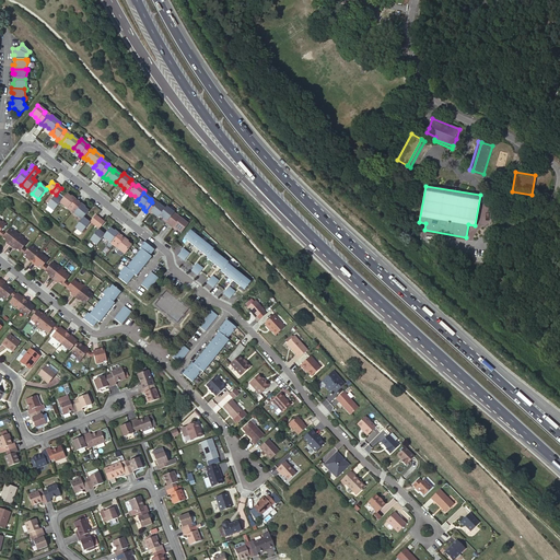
[(61,201),(59,202),(68,209),(69,208),(72,210),(78,201),(74,199),(74,200),(71,197),(67,194),(61,201)]
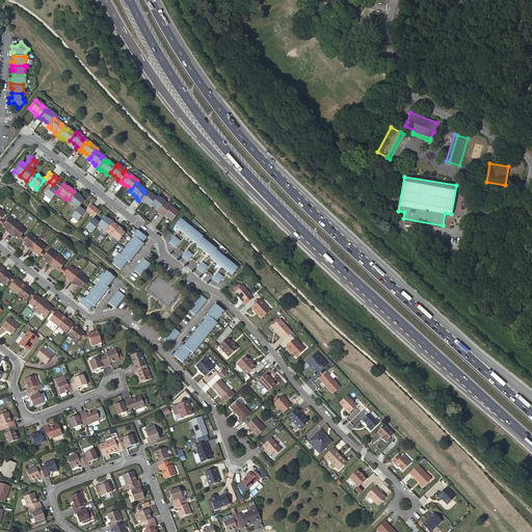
[(52,186),(45,195),(51,201),(56,192),(58,191),(52,186)]
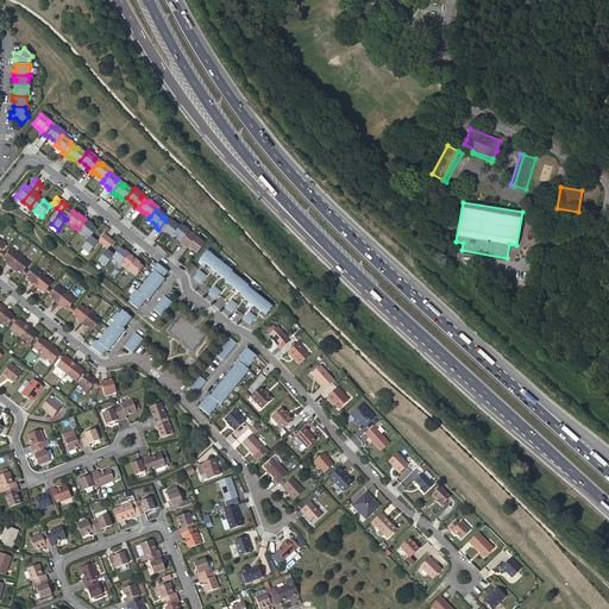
[(85,219),(79,228),(82,231),(81,233),(88,239),(90,237),(96,230),(92,226),(88,224),(88,223),(85,219)]
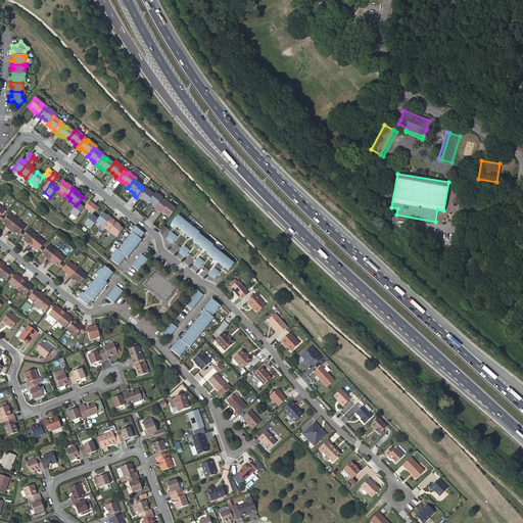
[(149,202),(153,195),(147,190),(145,192),(142,189),(136,197),(140,199),(140,198),(144,201),(147,203),(149,202)]
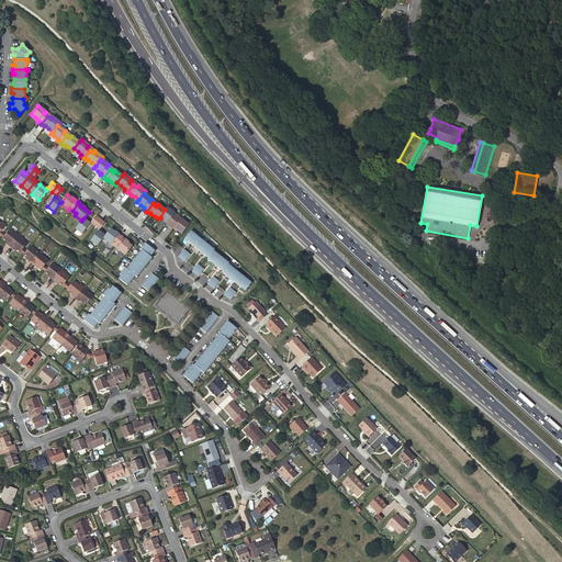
[(167,224),(170,226),(176,218),(173,216),(175,214),(167,208),(165,210),(160,217),(164,220),(168,223),(167,224)]
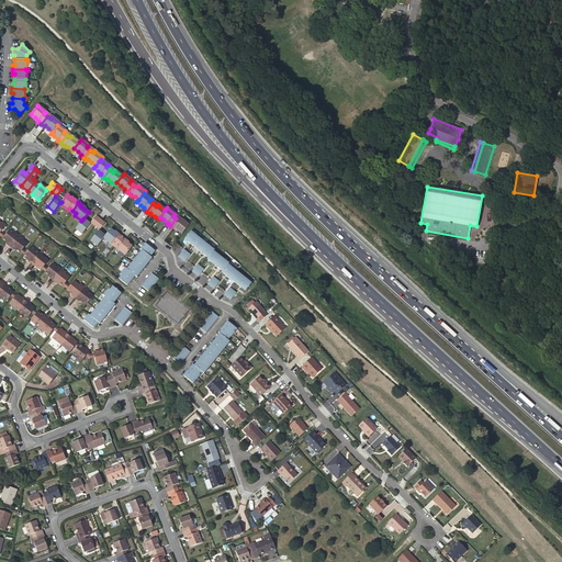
[(90,223),(94,226),(100,220),(96,216),(90,223)]
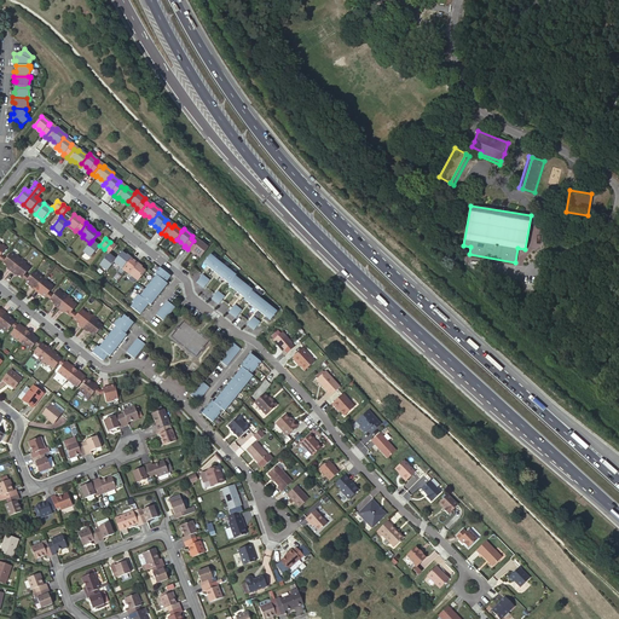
[(90,243),(82,253),(90,258),(99,247),(92,241),(90,243)]
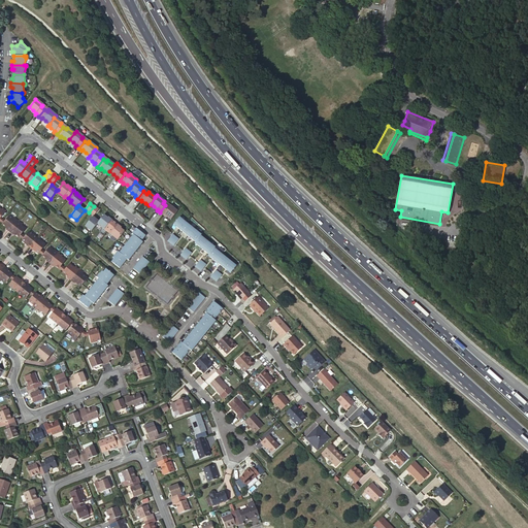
[(165,205),(160,212),(163,216),(163,215),(167,217),(170,220),(177,211),(170,206),(168,207),(166,205),(165,205)]
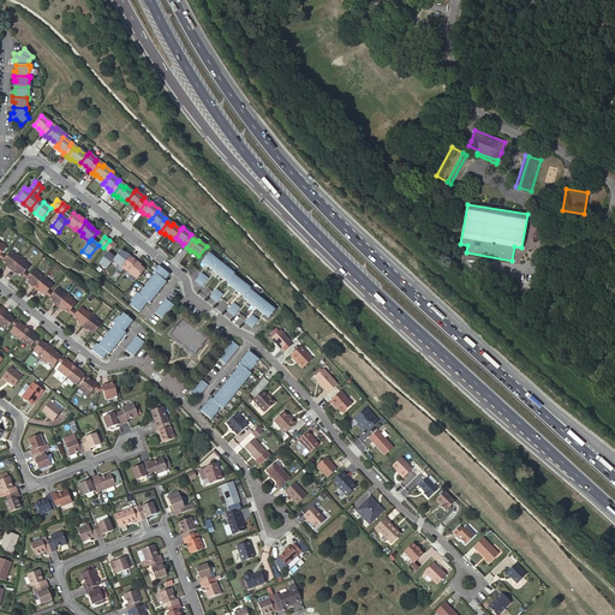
[(109,240),(103,248),(109,251),(114,244),(109,240)]
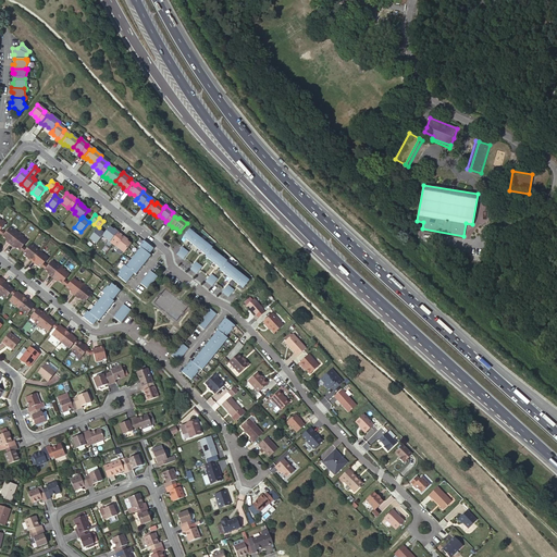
[(10,245),(19,233),(15,230),(14,232),(9,227),(4,233),(2,236),(1,236),(8,240),(7,242),(10,245)]
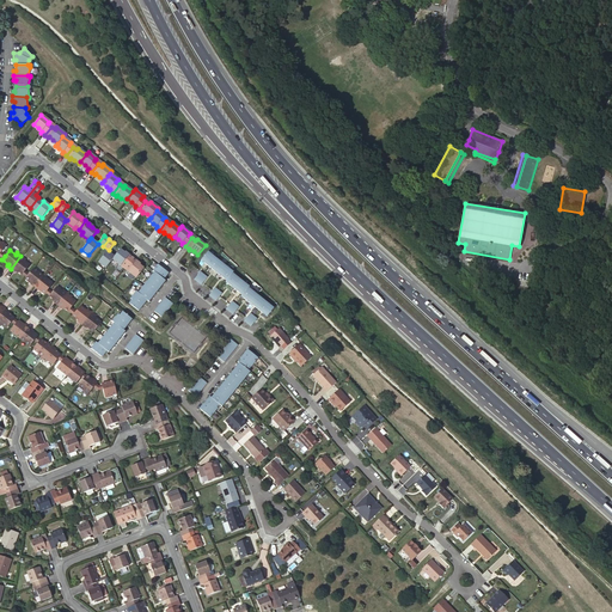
[(114,257),(112,259),(121,265),(122,264),(126,267),(133,258),(129,255),(128,256),(124,254),(120,250),(114,257)]
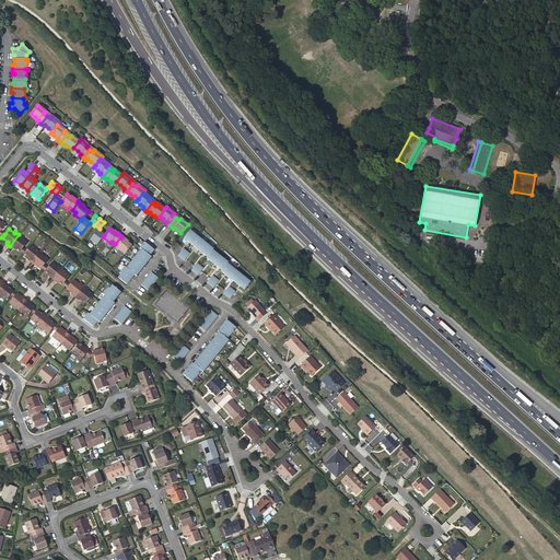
[(98,230),(90,241),(96,245),(103,237),(104,235),(98,230)]
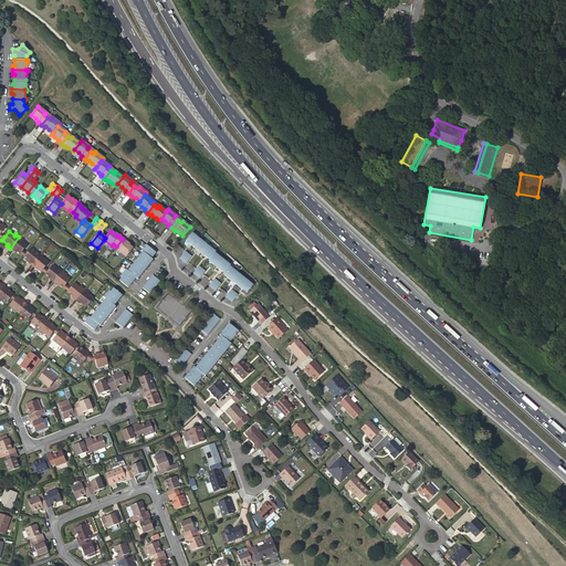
[(194,248),(200,239),(191,233),(186,241),(194,248)]
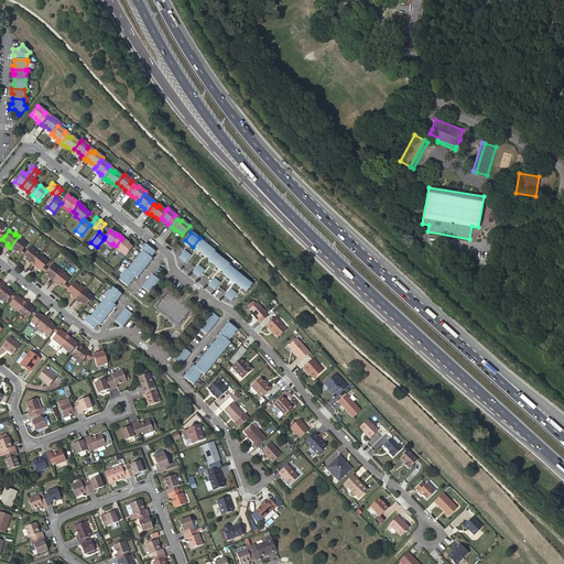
[(19,236),(10,248),(13,250),(14,249),(20,253),(23,250),(28,245),(22,240),(23,239),(19,236)]
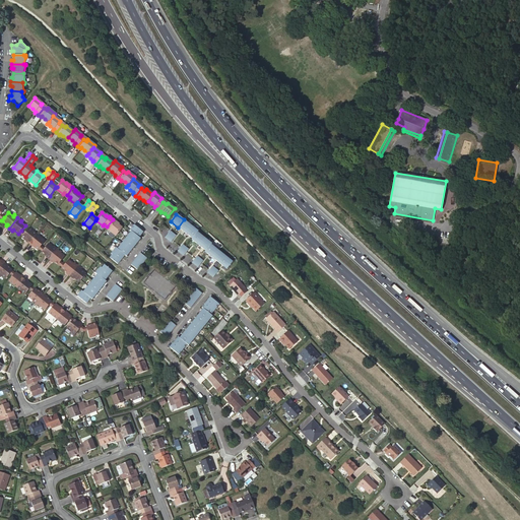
[(113,219),(107,226),(110,229),(109,231),(116,236),(122,228),(119,225),(115,222),(116,221),(113,219)]
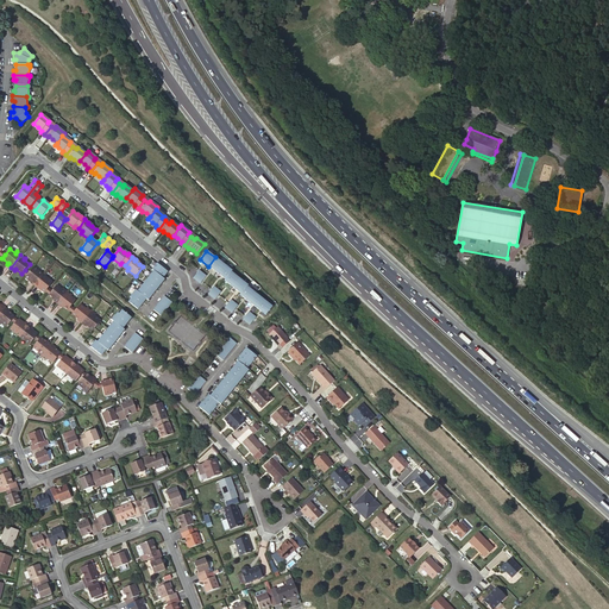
[(215,257),(208,267),(217,272),(224,264),(215,257)]
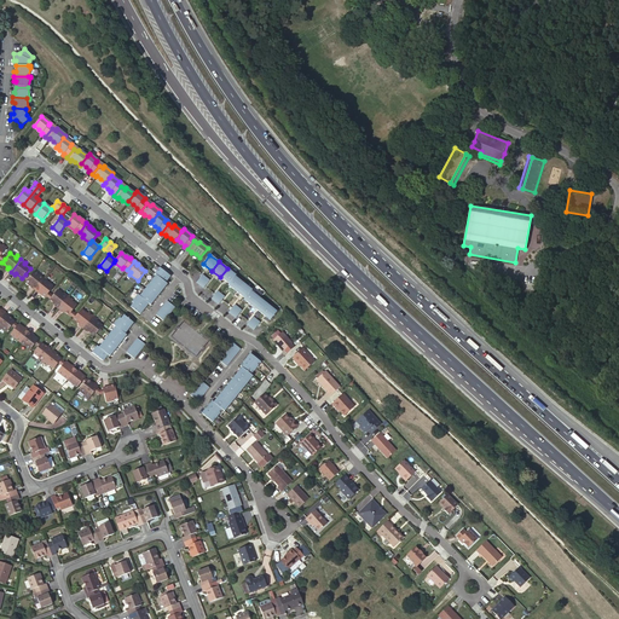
[(160,267),(154,275),(156,276),(166,283),(169,278),(169,276),(160,267)]
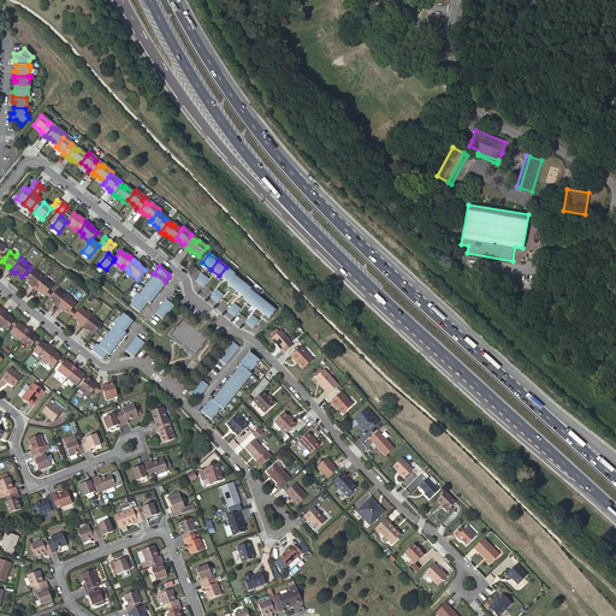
[(219,276),(227,283),(234,274),(235,274),(226,267),(219,276)]
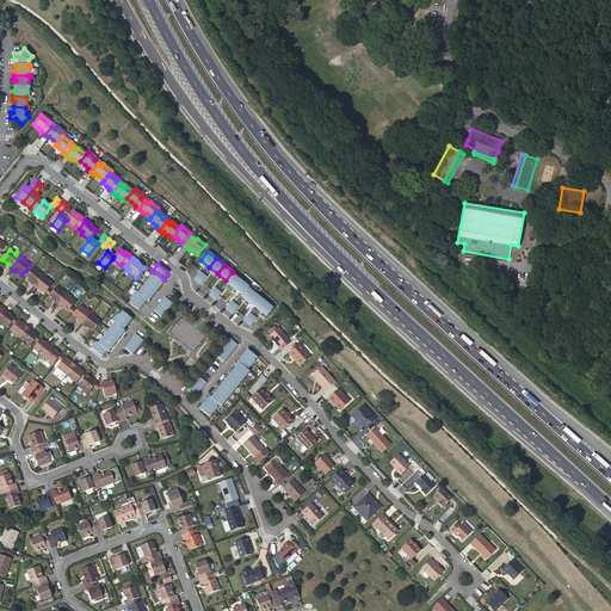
[(35,287),(44,275),(39,271),(38,272),(32,267),(29,273),(25,277),(25,278),(31,283),(30,283),(35,287)]
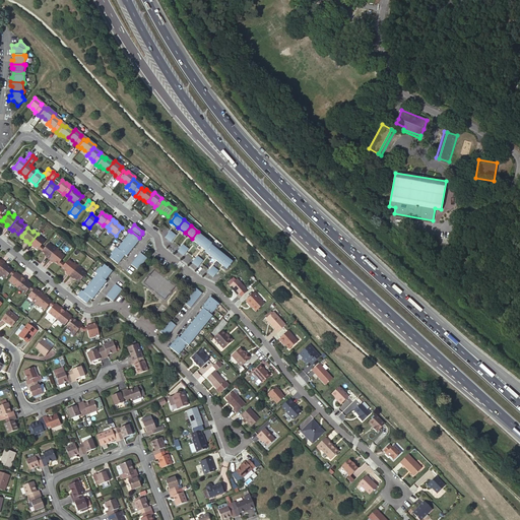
[(165,238),(168,240),(173,234),(170,231),(169,233),(165,238)]
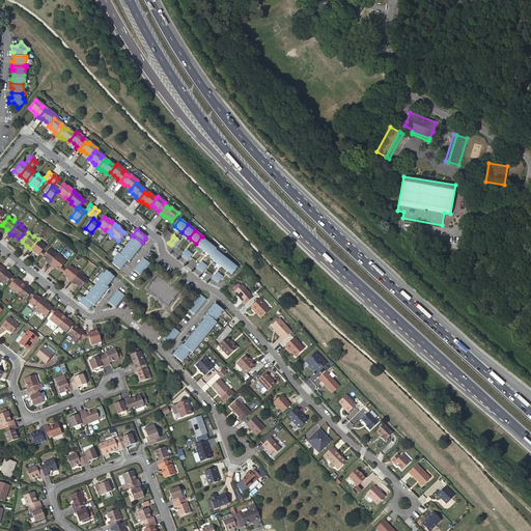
[(129,243),(138,250),(143,244),(142,243),(134,236),(129,243)]
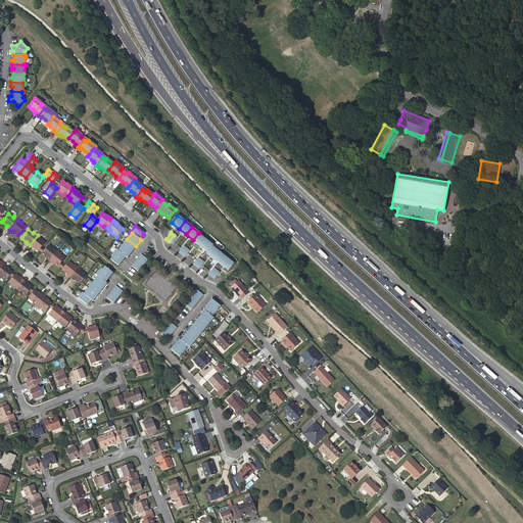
[(192,241),(199,246),(205,239),(198,233),(193,240),(192,241)]
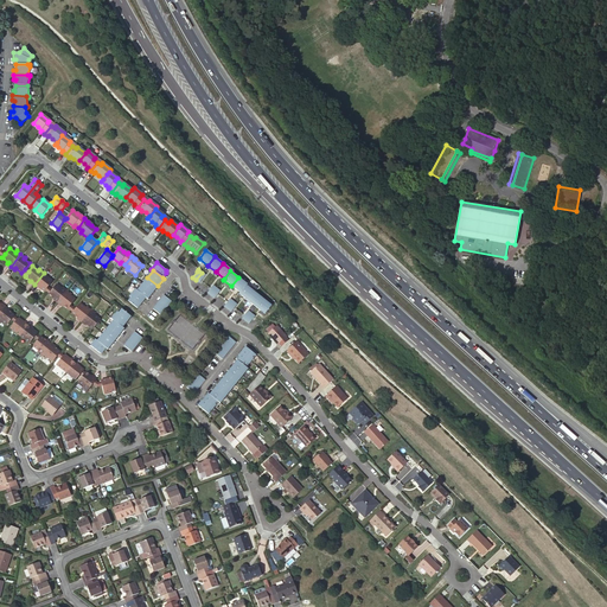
[(44,273),(34,285),(38,288),(38,287),(44,292),(45,291),(48,287),(52,282),(46,278),(48,275),(44,273)]
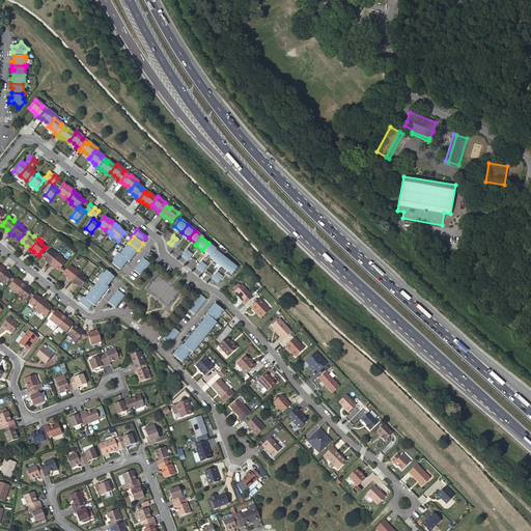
[(176,239),(171,245),(174,248),(179,241),(176,239)]
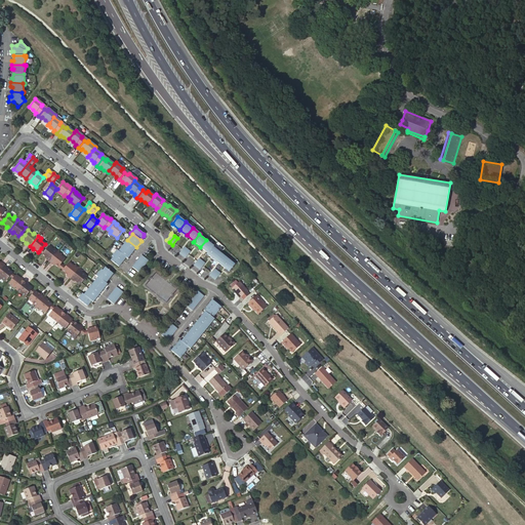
[(123,246),(132,253),(136,247),(127,240),(123,246)]
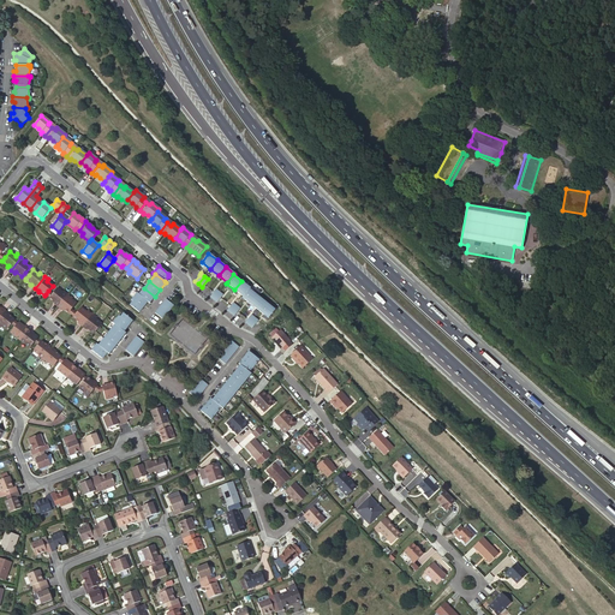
[(242,281),(234,290),(243,297),(249,290),(250,288),(242,281)]
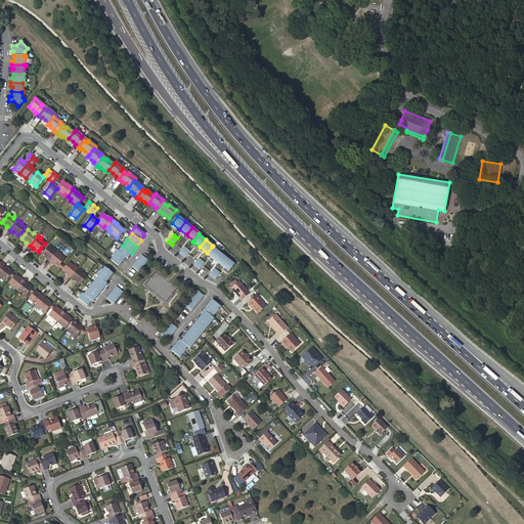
[(49,261),(57,251),(54,248),(53,250),(48,246),(44,251),(42,254),(41,254),(46,258),(46,259),(49,261)]
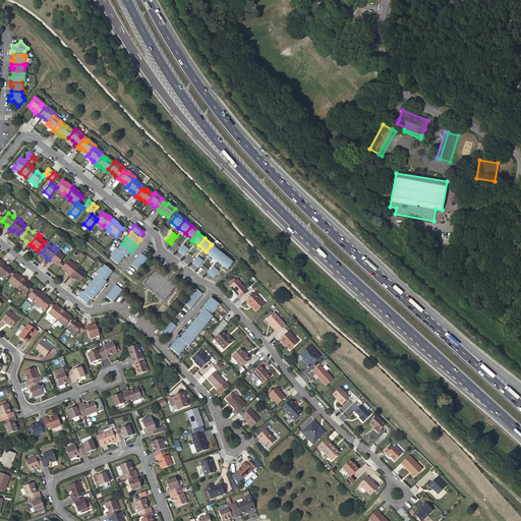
[(125,255),(126,257),(131,251),(122,244),(117,249),(125,255)]
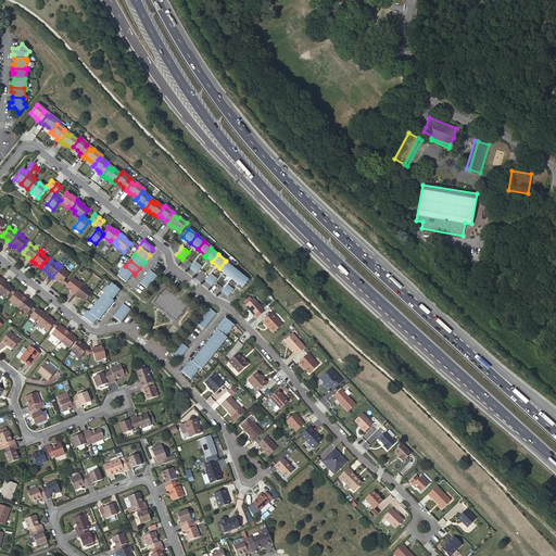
[(189,268),(192,272),(198,264),(194,262),(191,266),(189,268)]
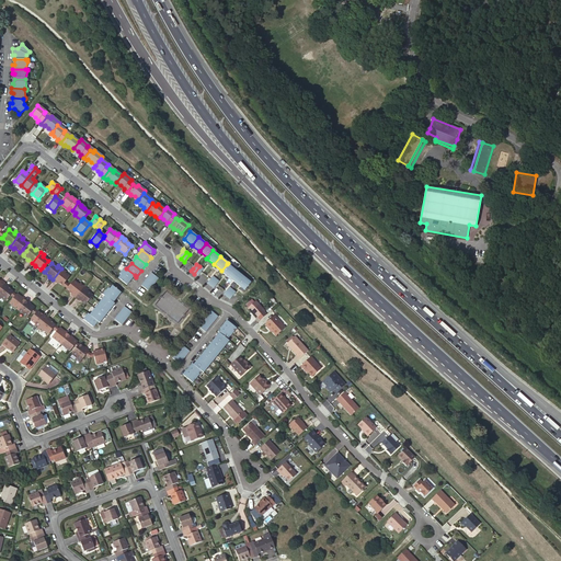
[(221,272),(229,278),(235,270),(227,264),(221,271),(221,272)]
